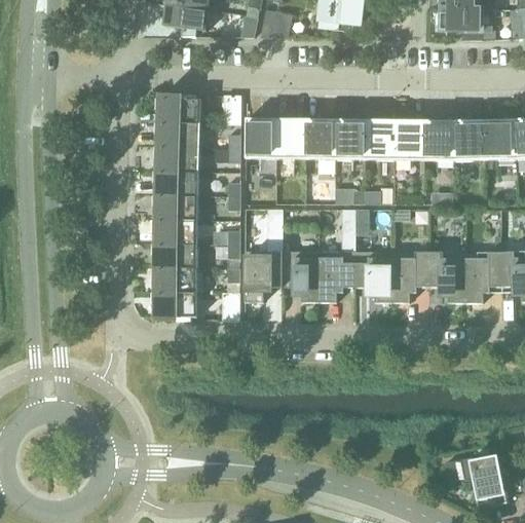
[(205,9),(207,0),(164,0),(164,3),(205,9)]
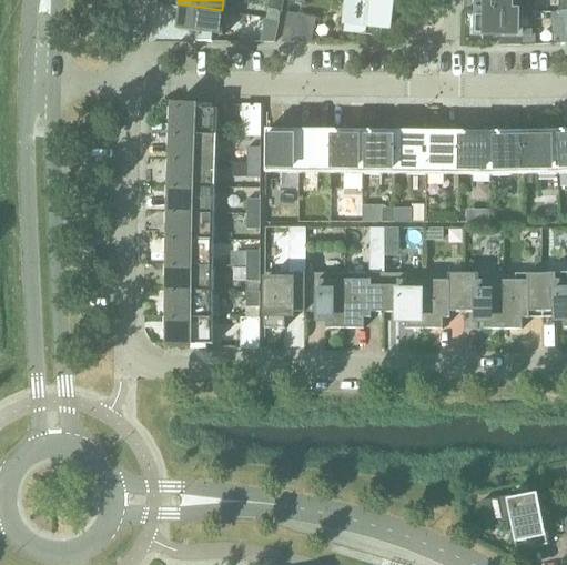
[(266,0),(265,7),(270,8),(281,9),(283,0),(266,0)]
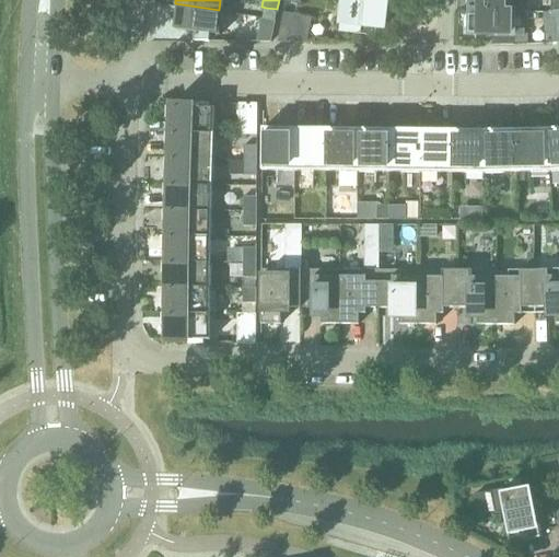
[(385,1),(374,0),(341,0),(338,28),(359,31),(360,22),(383,25),(385,1)]
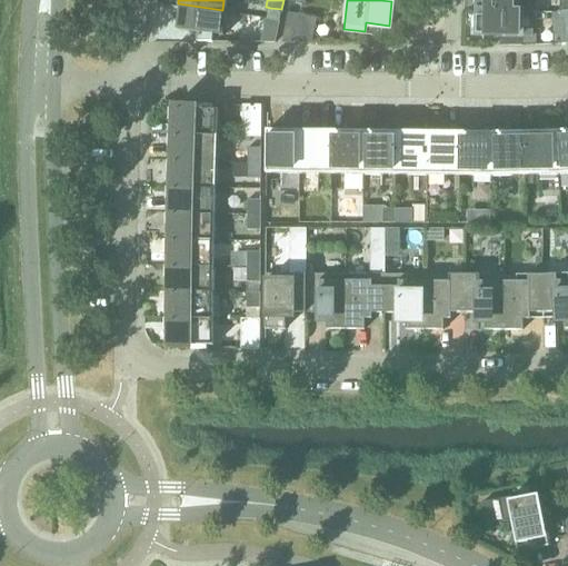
[(477,0),(477,8),(517,9),(531,9),(530,0),(477,0)]
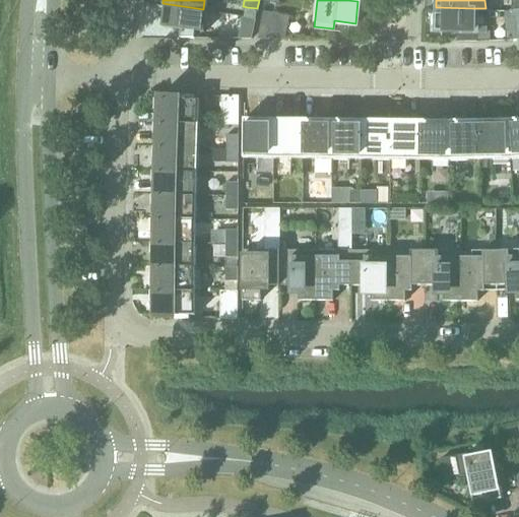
[(200,28),(203,9),(163,3),(160,14),(163,14),(161,24),(180,26),(179,36),(193,36),(194,28),(204,29),(204,28),(200,28)]
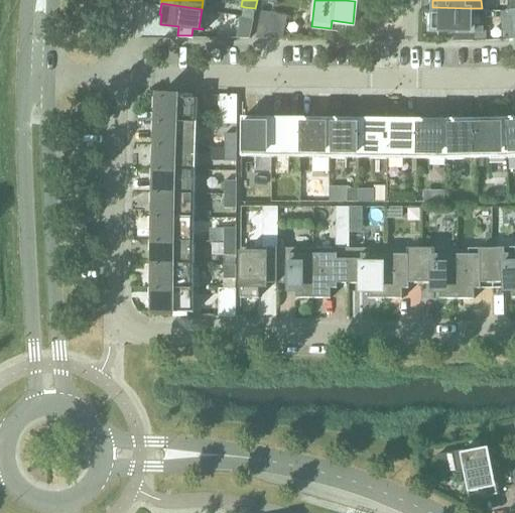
[(510,13),(512,36),(514,36),(514,6),(505,7),(505,13),(510,13)]
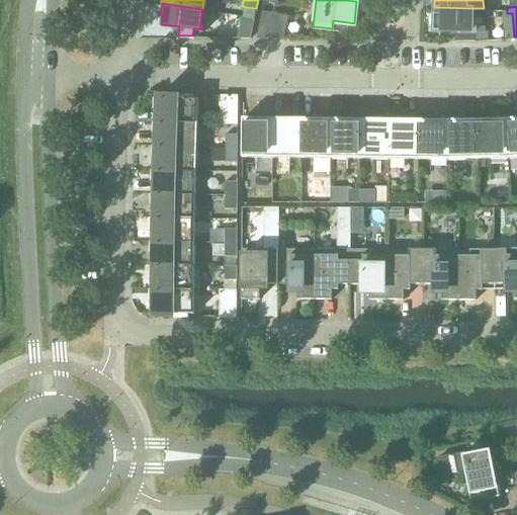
[(434,7),(434,29),(454,29),(454,38),(474,38),(488,38),(488,29),(485,29),(485,8),(484,8),(470,8),(434,7)]
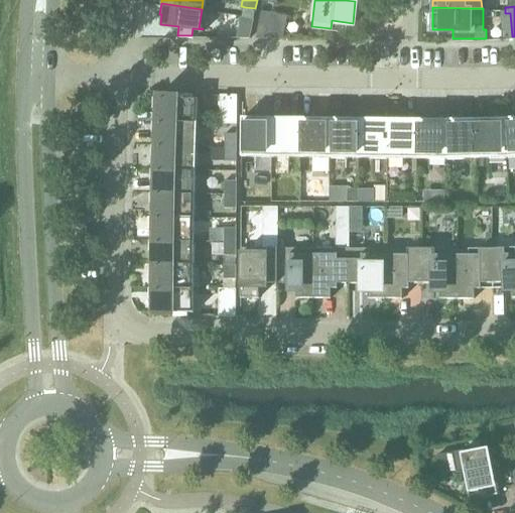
[(255,36),(268,36),(273,11),(261,8),(255,36)]
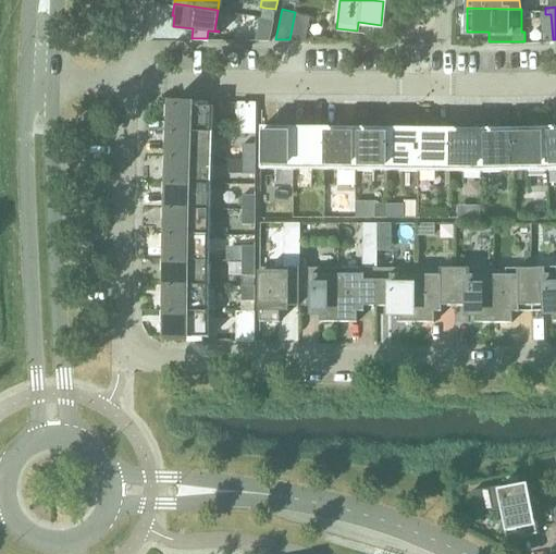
[(309,15),(295,12),(289,39),(305,39),(309,15)]
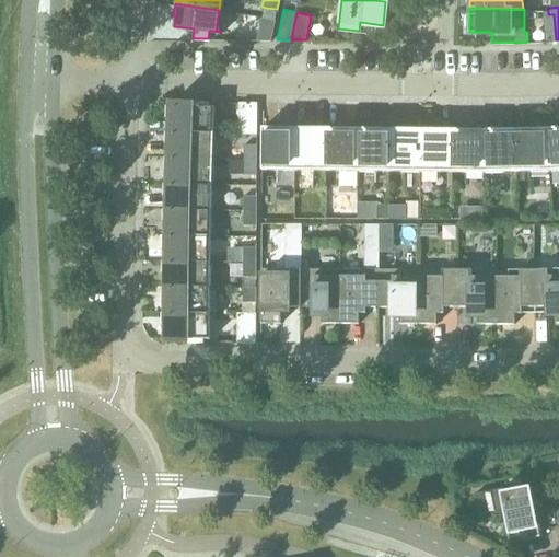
[(256,37),(255,39),(270,39),(274,19),(260,16),(258,25),(256,37)]
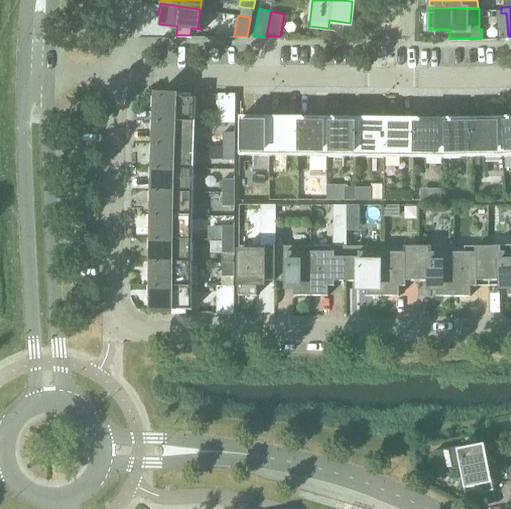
[(153,94),(153,118),(195,119),(196,96),(190,95),(190,92),(173,91),(173,95),(153,94)]
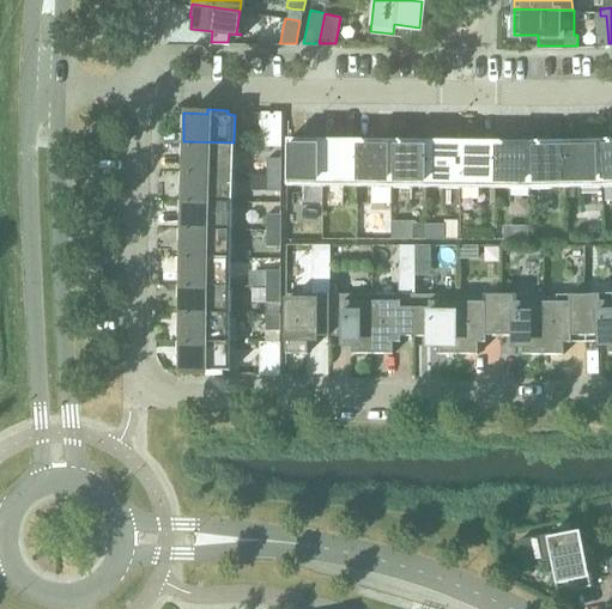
[(280,144),(280,110),(260,110),(260,144),(280,144)]
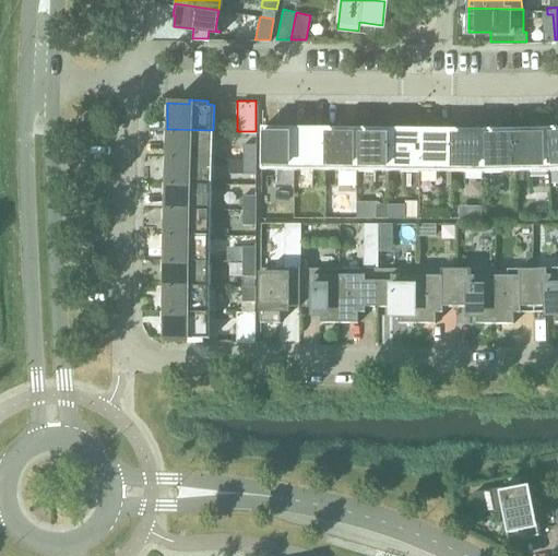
[(261,167),(293,167),(294,125),(261,125),(261,167)]
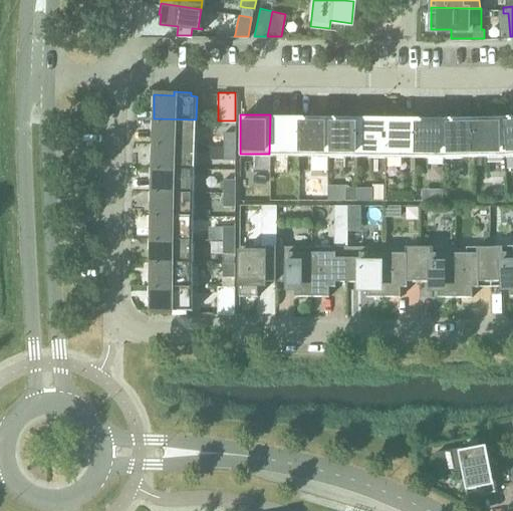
[(299,115),(270,114),(269,154),(298,155),(299,115)]
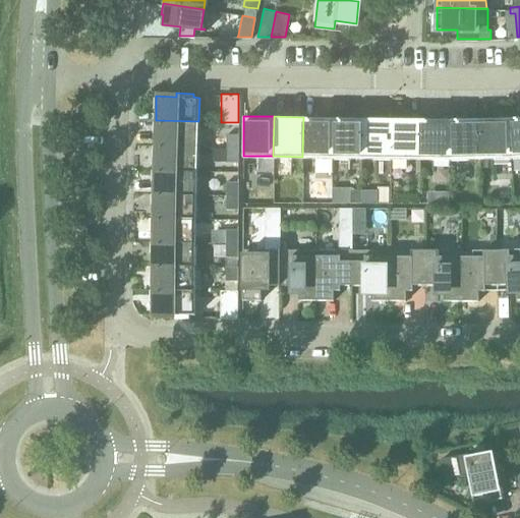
[(510,157),(519,156),(519,116),(509,117),(510,157)]
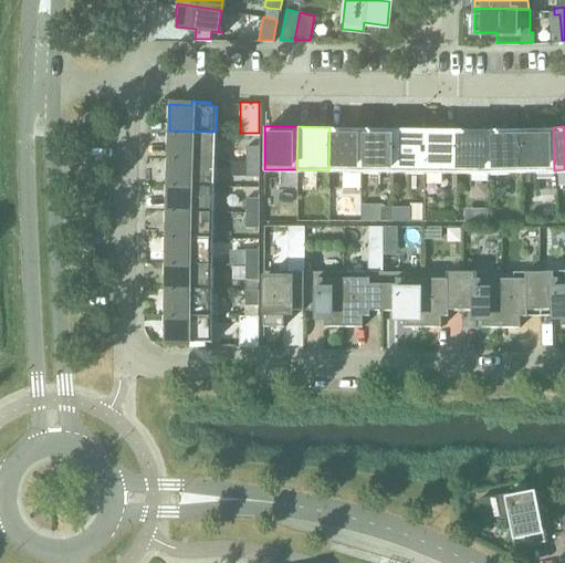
[(361,127),(330,127),(328,170),(361,170),(361,127)]
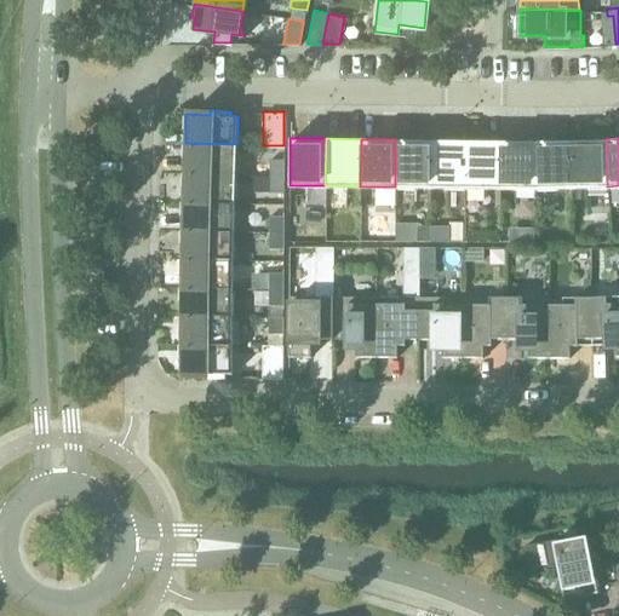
[(430,139),(395,139),(395,186),(430,186),(430,139)]
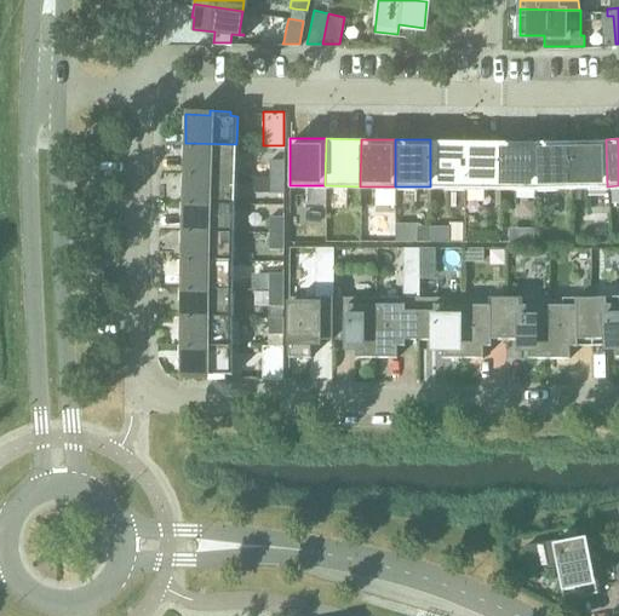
[(465,140),(430,139),(430,186),(465,188),(465,140)]
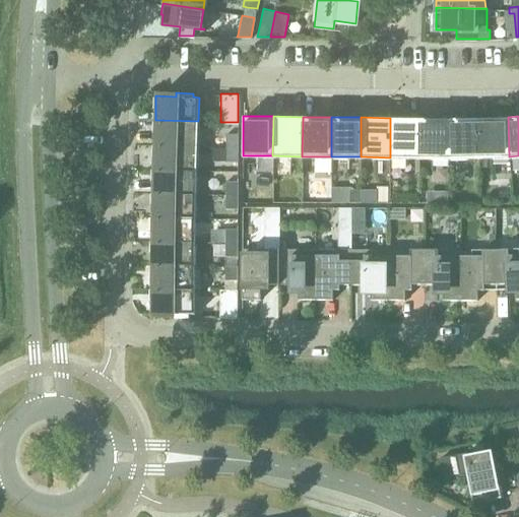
[(478,157),(509,156),(508,117),(478,118),(478,157)]
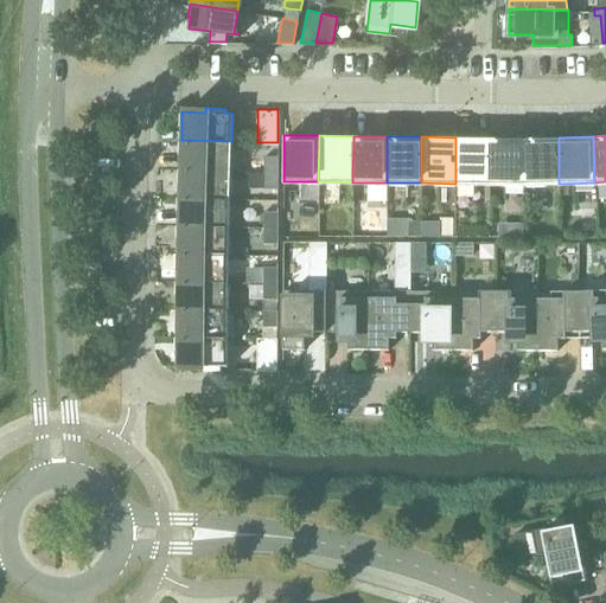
[(490,138),(455,138),(455,184),(490,184),(490,138)]
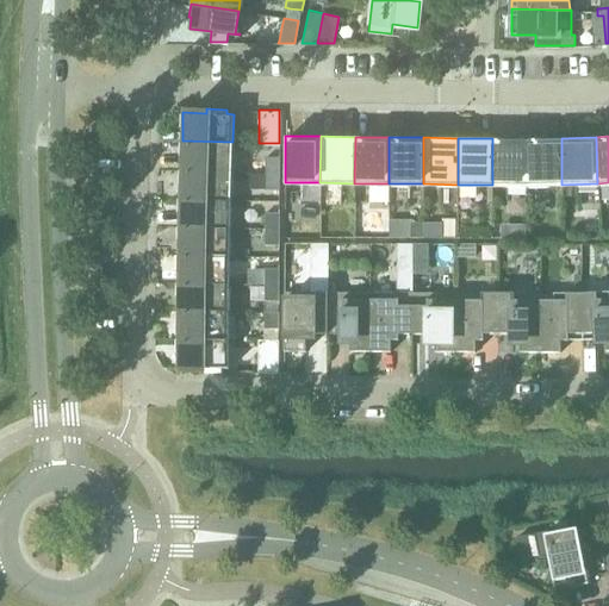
[(527,138),(492,138),(492,185),(527,185),(527,138)]
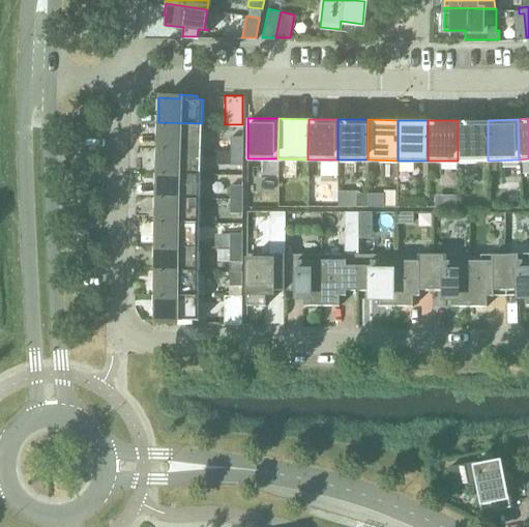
[(458,160),(488,160),(488,120),(458,120),(458,160)]
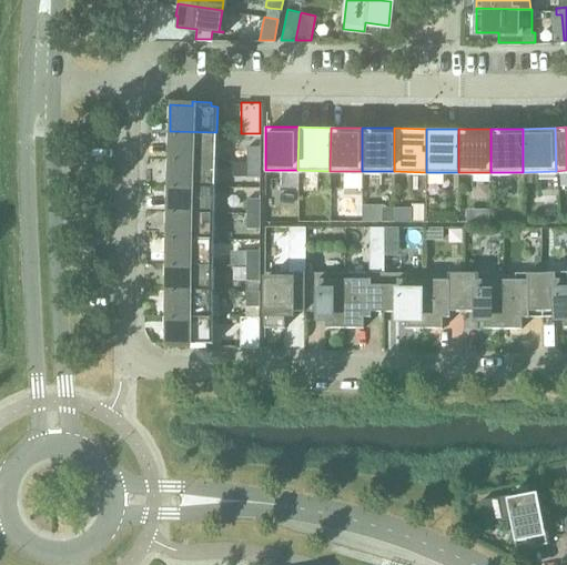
[(215,159),(216,132),(170,131),(169,158),(215,159)]
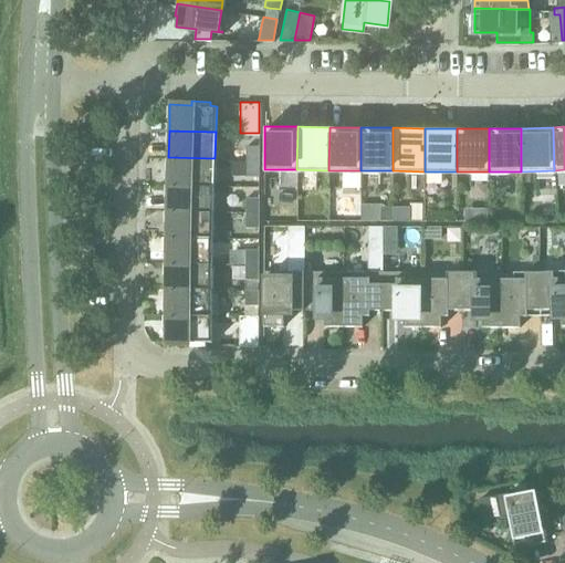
[(246,159),(259,160),(259,144),(246,144),(246,159)]
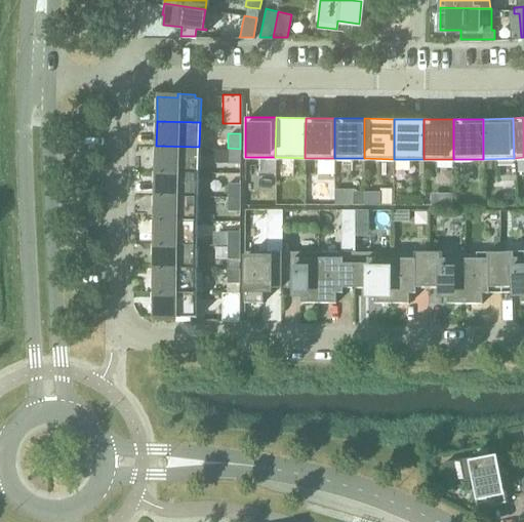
[(199,171),(199,147),(156,146),(155,169),(199,171)]
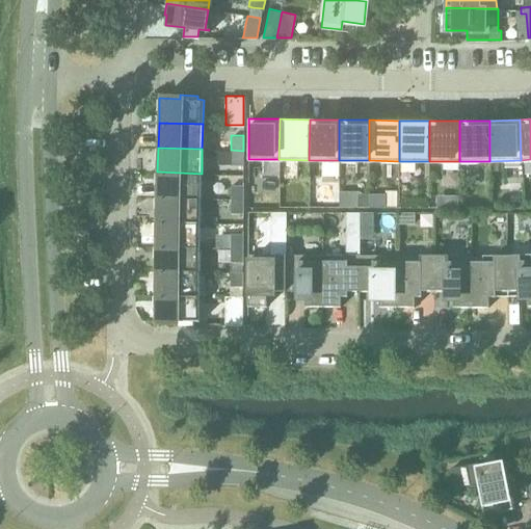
[(231,150),(231,163),(243,163),(243,151),(231,150)]
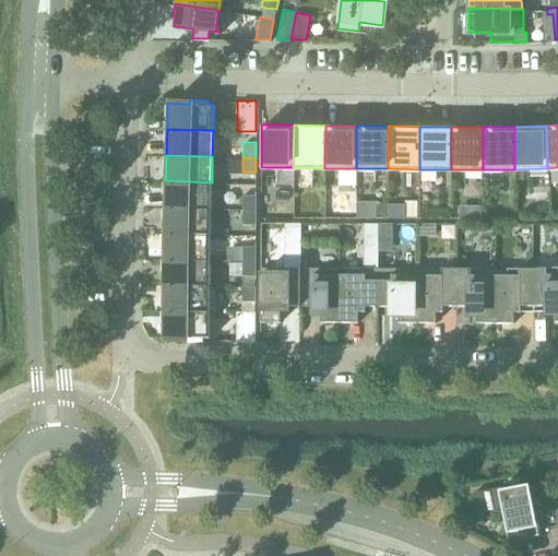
[(211,208),(212,182),(165,180),(164,206),(211,208)]
